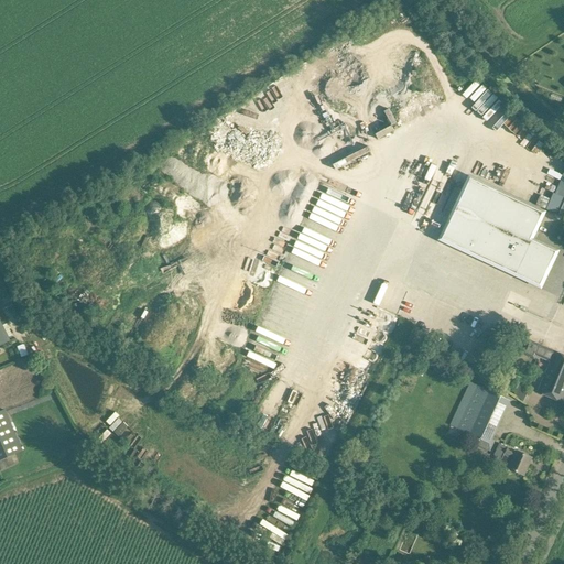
[(490,85),(465,84),(465,100),(478,100),(478,122),(490,122),(490,85)]
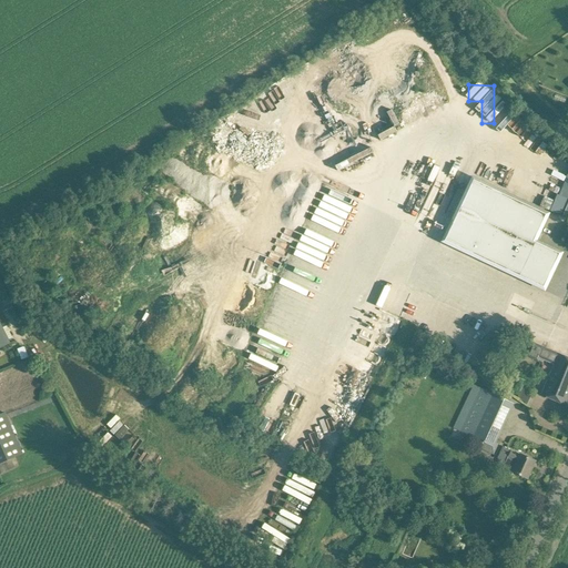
[(375,127),(379,139),(396,133),(392,121),(375,127)]
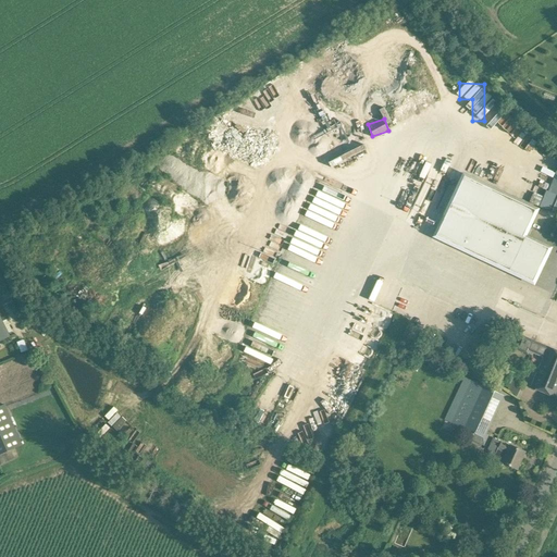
[(332,166),(366,149),(359,135),(324,152),(332,166)]
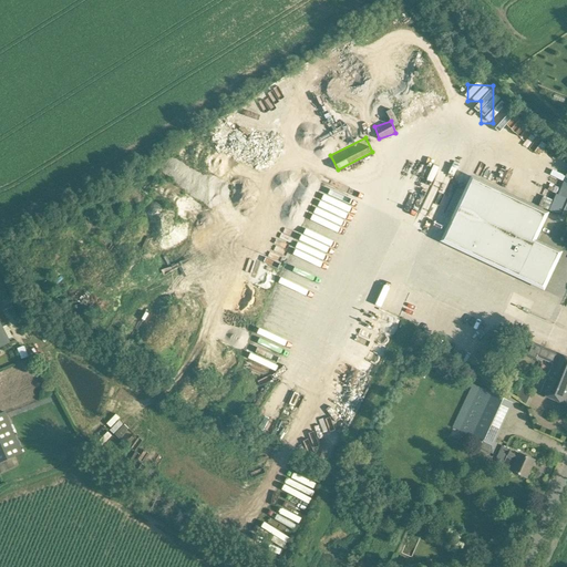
[(535,241),(548,213),(472,176),(441,241),(517,278),(518,276),(543,287),(558,253),(535,241)]
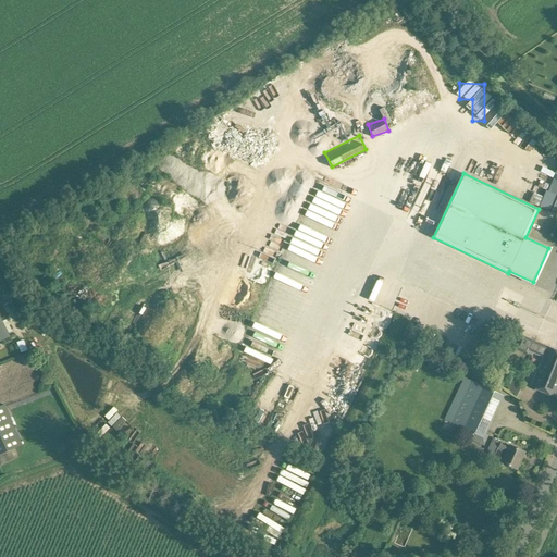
[(316,189),(292,244),(317,255),(314,260),(320,262),(346,201),(316,189)]
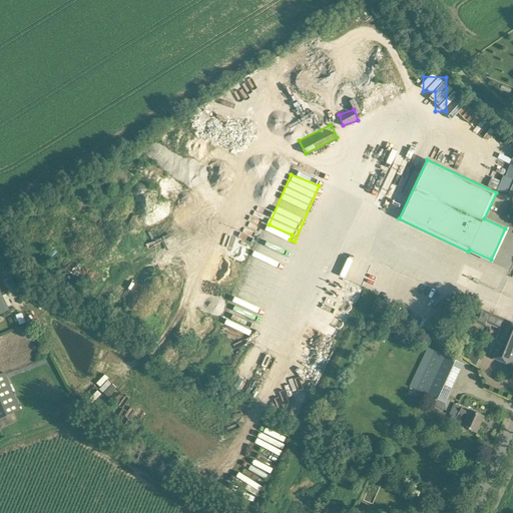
[(266,240),(264,245),(259,243),(257,249),(282,261),(287,249),(266,240)]
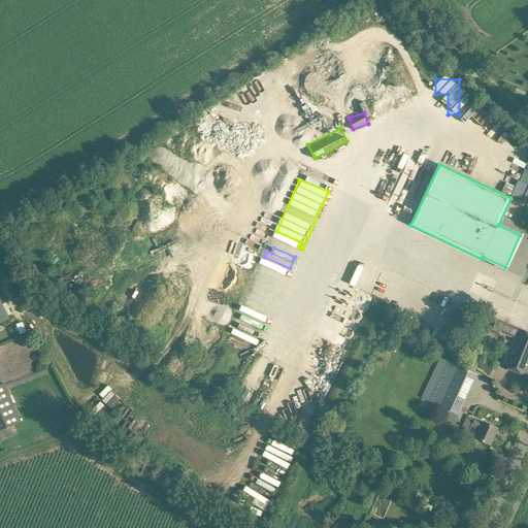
[(228,322),(242,291),(216,279),(201,310),(228,322)]
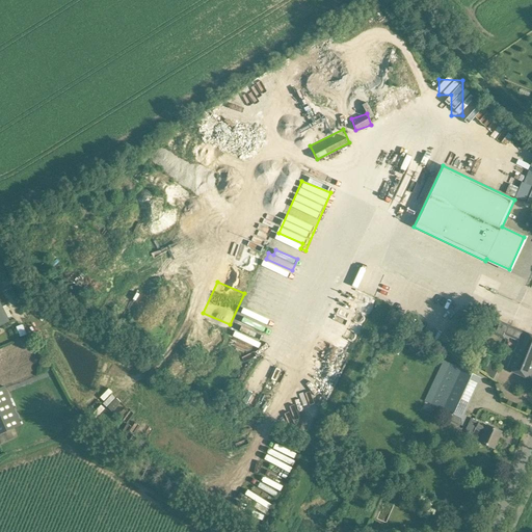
[(0,285),(0,326),(10,321),(3,307),(9,303),(0,285)]
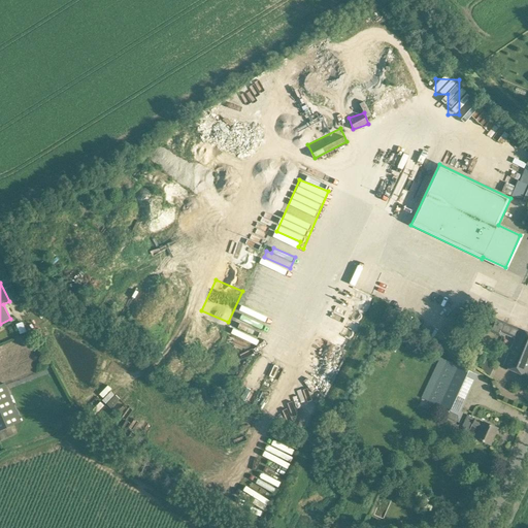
[(440,291),(460,296),(461,290),(442,285),(440,291)]
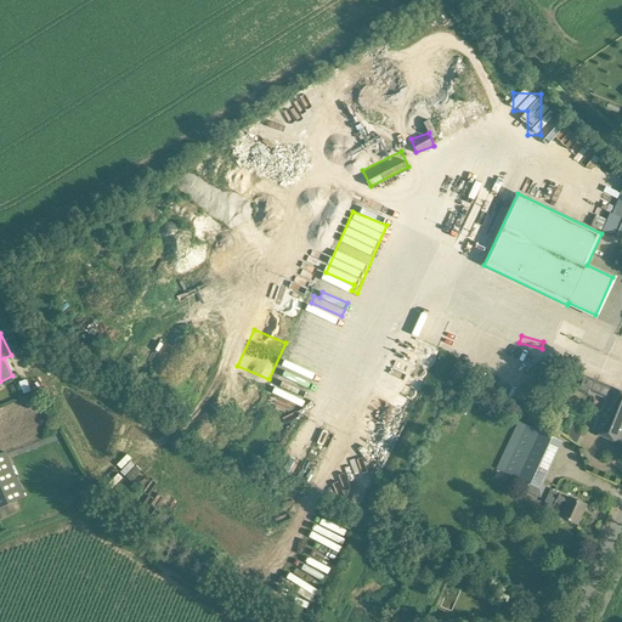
[(312,379),(323,356),(292,341),(277,373),(301,385),(306,375),(312,379)]
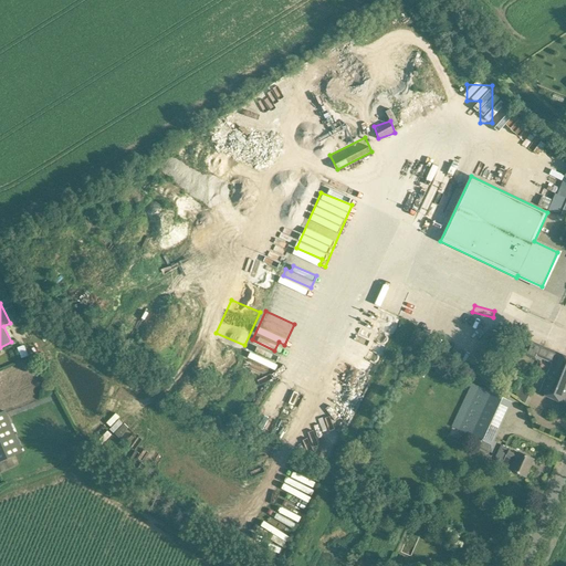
[(536,360),(542,347),(533,343),(527,356),(536,360)]
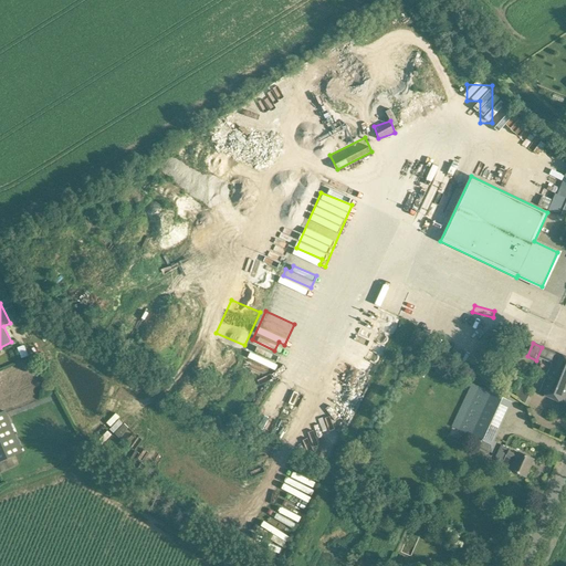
[(565,399),(565,357),(557,354),(544,383),(540,394),(564,404),(565,399)]
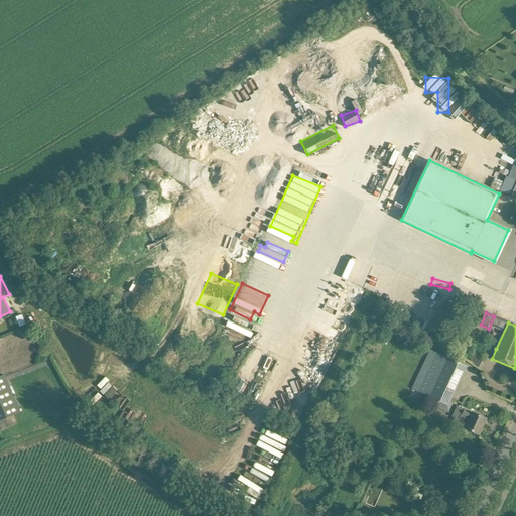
[(445,334),(441,339),(453,348),(457,343),(445,334)]
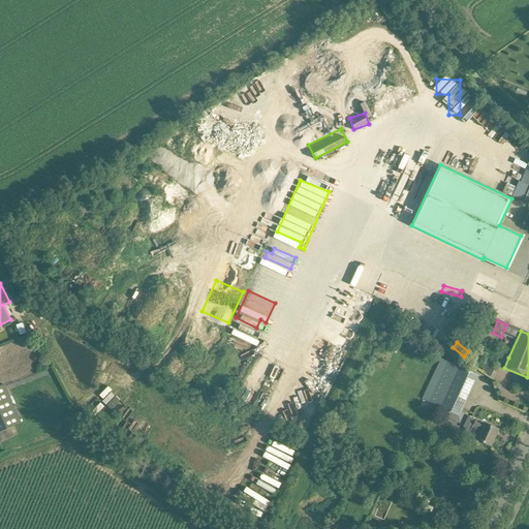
[(448,362),(430,402),(448,410),(445,416),(460,424),(464,413),(461,411),(477,376),(468,371),(448,362)]
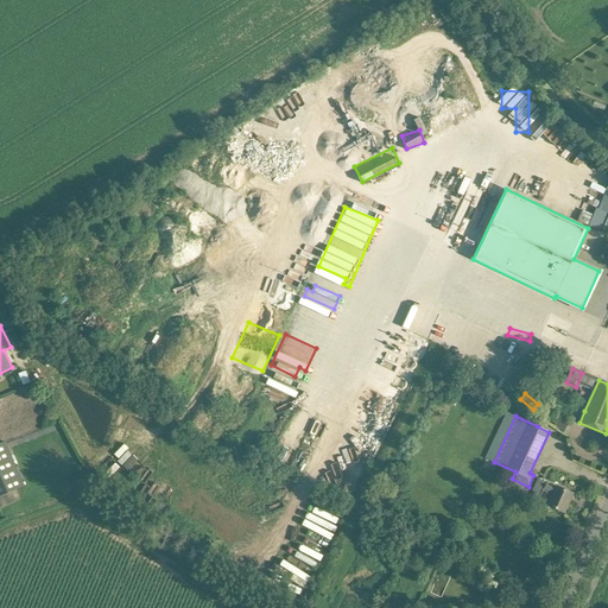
[(0,495),(24,486),(5,442),(0,444),(0,495)]
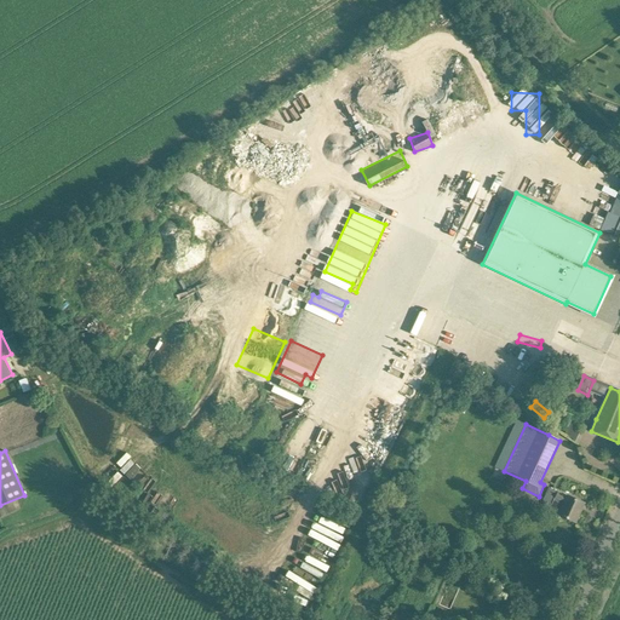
[(136,464),(130,452),(101,465),(107,478),(136,464)]
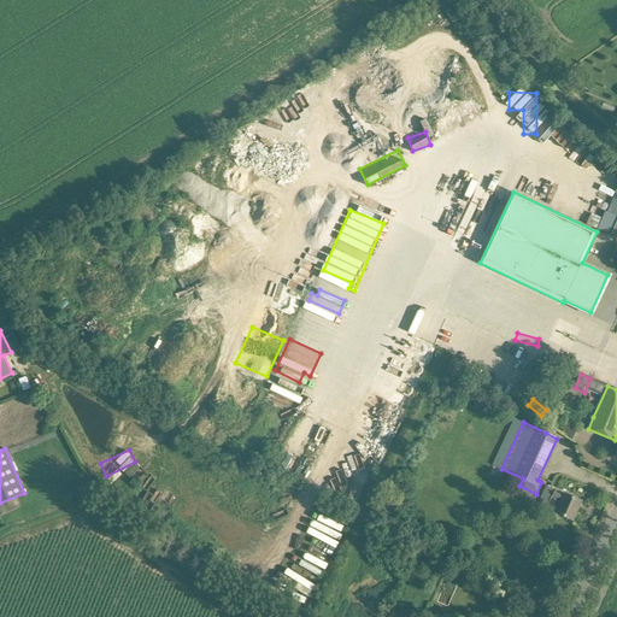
[(545,500),(541,509),(557,516),(558,513),(562,515),(573,519),(581,500),(551,487),(545,500)]
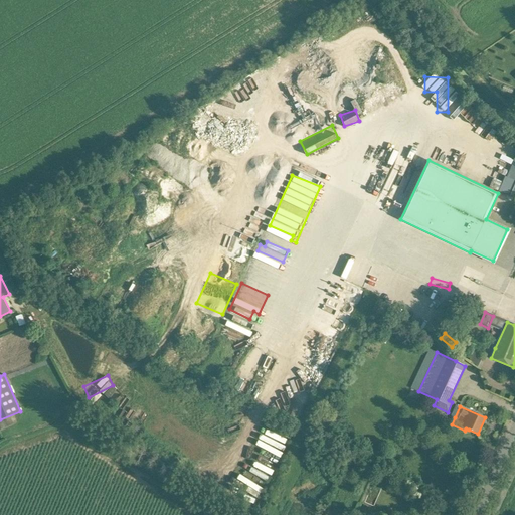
[(390,482),(386,492),(404,499),(408,490),(390,482)]
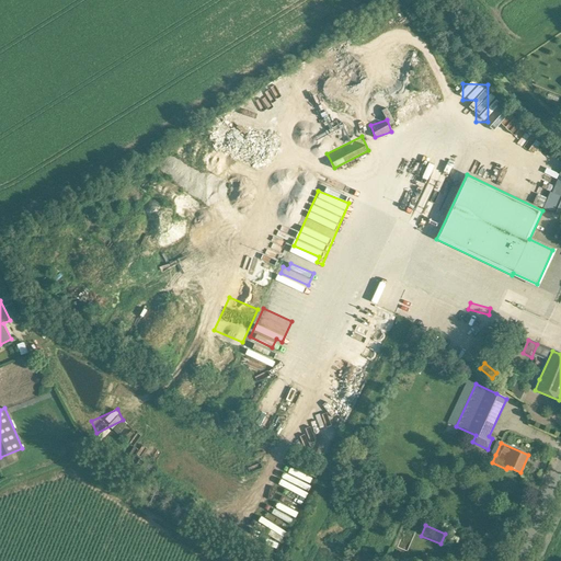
[(356,549),(364,553),(367,548),(359,544),(356,549)]
